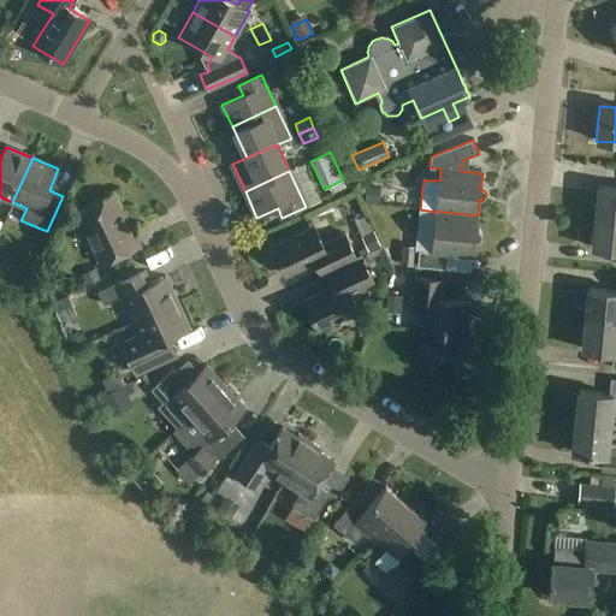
[(380,188),(365,187),(365,203),(379,205),(380,188)]
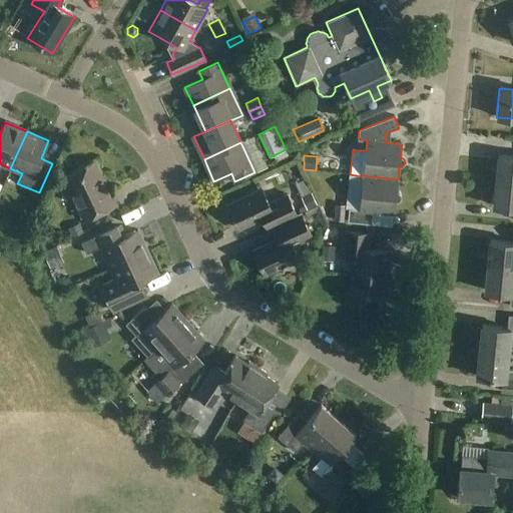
[(512,156),(498,155),(495,181),(512,182),(512,156)]
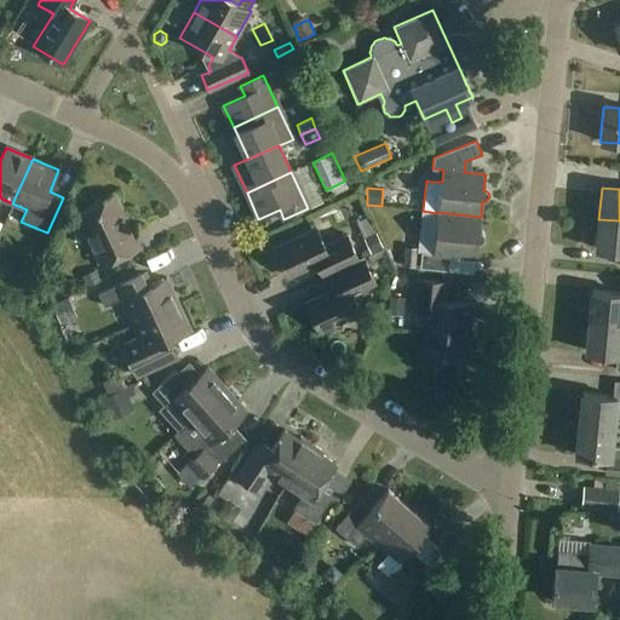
[(128,225),(115,195),(75,213),(101,267),(141,247),(131,224),(128,225)]
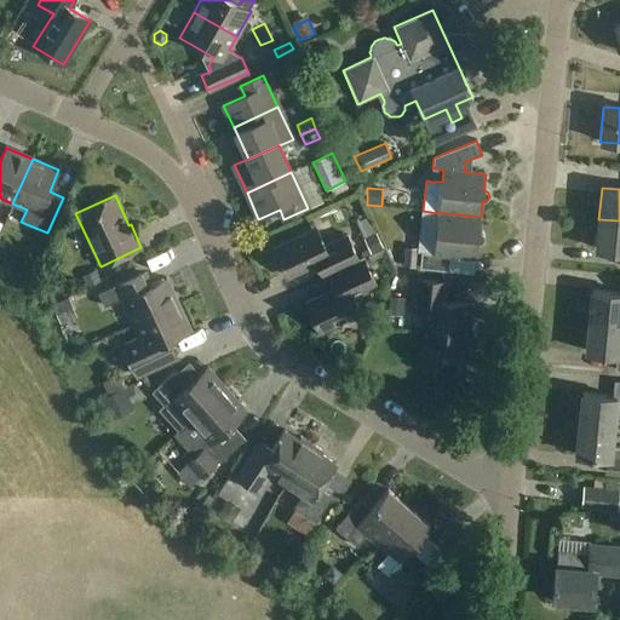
[(480,231),(481,217),(437,212),(437,213),(434,254),(422,253),(419,269),(448,271),(449,257),(476,259),(478,244),(481,244),(483,241),(484,237),(484,235),(482,233),(480,231)]
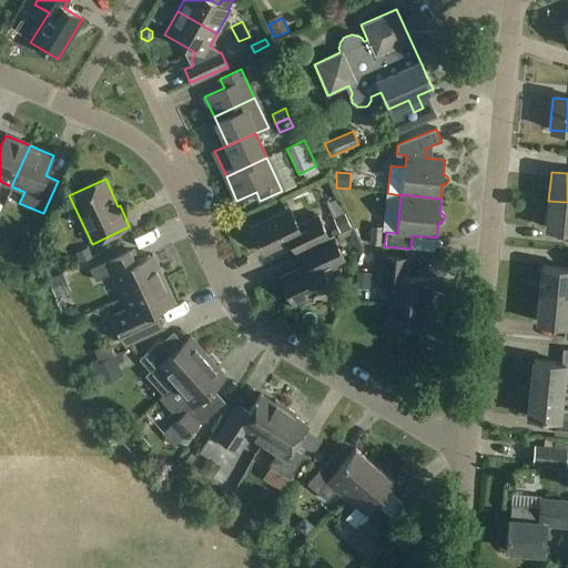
[(567,202),(549,201),(546,229),(567,231),(567,202)]
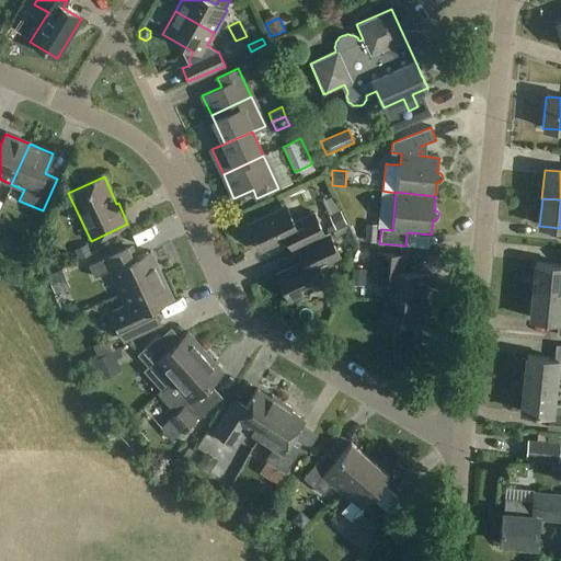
[(292,251),(300,247),(324,235),(313,213),(294,222),(286,207),(248,225),(260,251),(286,239),(292,251)]
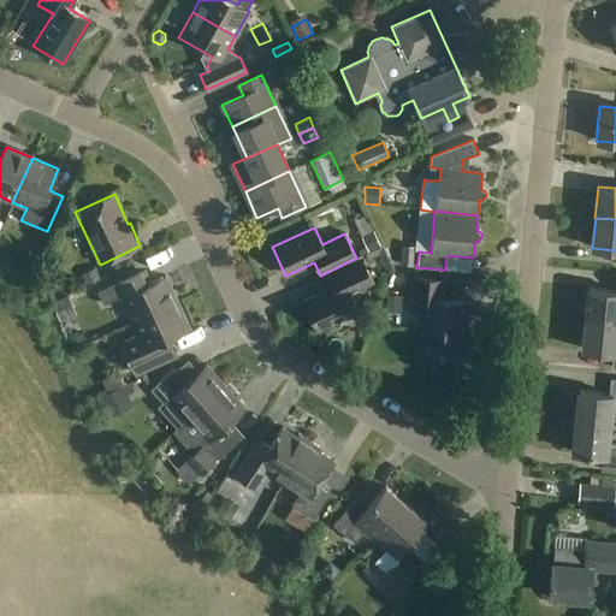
[(369,252),(381,246),(373,231),(362,237),(369,252)]
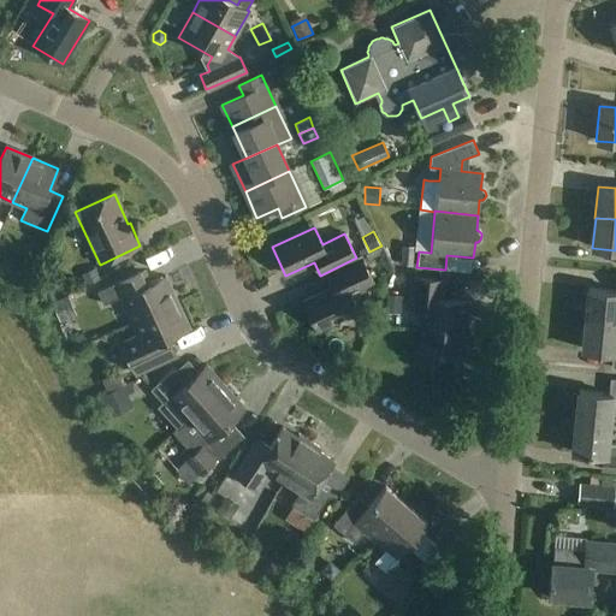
[(414,266),(415,247),(402,244),(401,264),(414,266)]
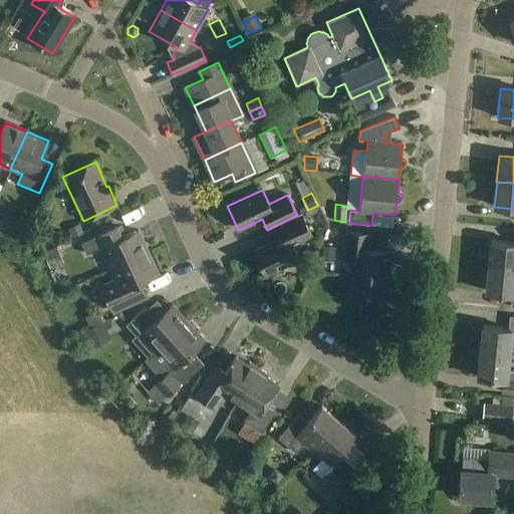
[(275,226),(281,239),(253,251),(264,275),(299,259),(292,244),(311,235),(300,213),(297,215),(275,226)]
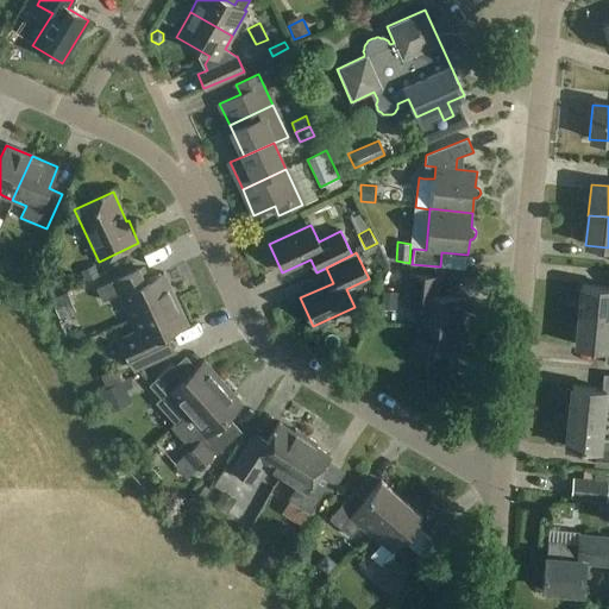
[(119,294),(131,319),(175,299),(163,274),(143,282),(137,270),(96,288),(102,301),(119,294)]
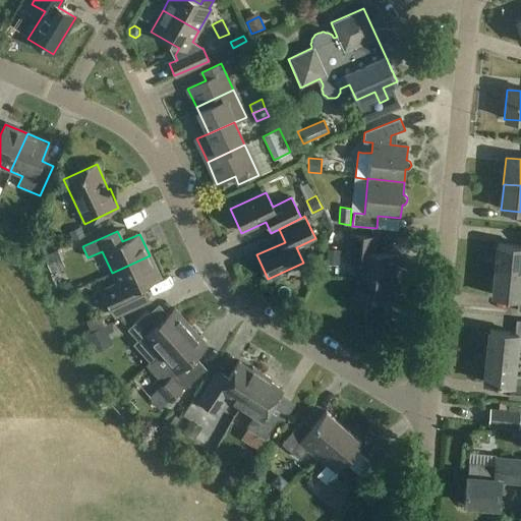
[(395,275),(397,256),(373,253),(375,237),(347,234),(344,262),(360,263),(357,297),(389,300),(392,275),(395,275)]
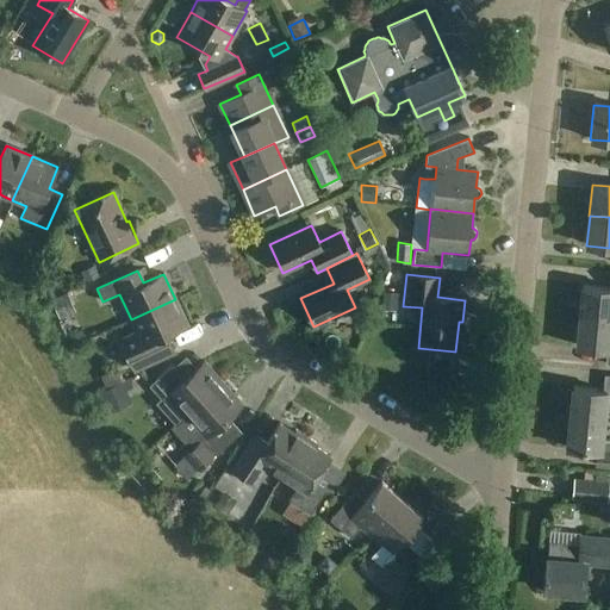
[(583,286),(579,317),(609,319),(609,288),(607,288),(583,286)]
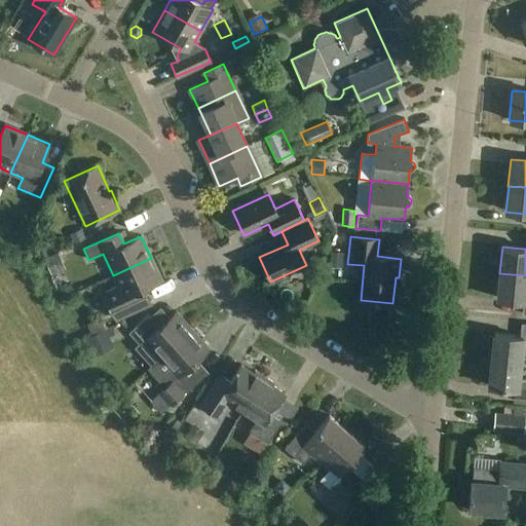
[(343,253),(330,252),(329,264),(342,265),(343,253)]
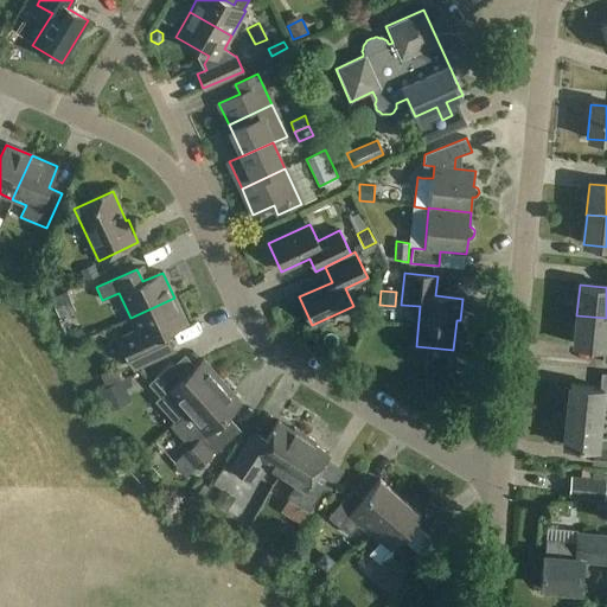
[(50,299),(59,317),(71,311),(62,293),(50,299)]
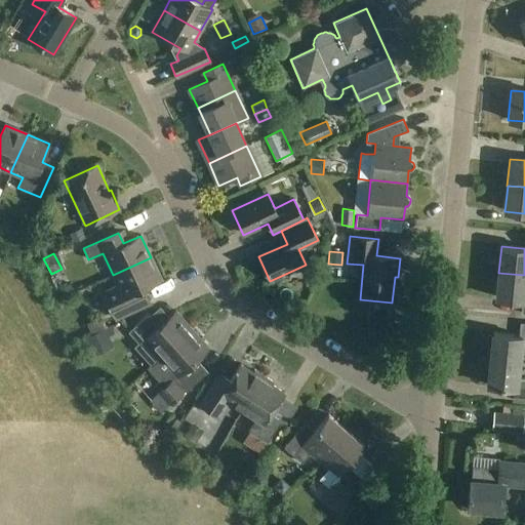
[(151,257),(113,275),(118,286),(104,293),(115,319),(150,303),(143,288),(161,280),(151,257)]
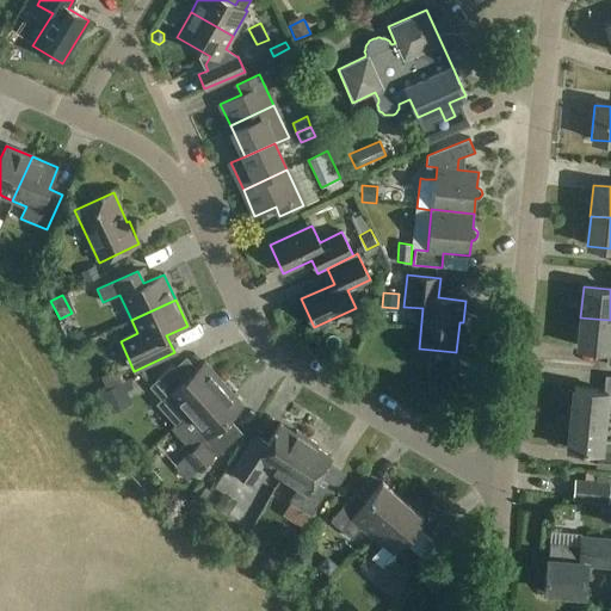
[(610,320),(580,318),(578,347),(609,351),(606,366),(610,366),(610,320)]
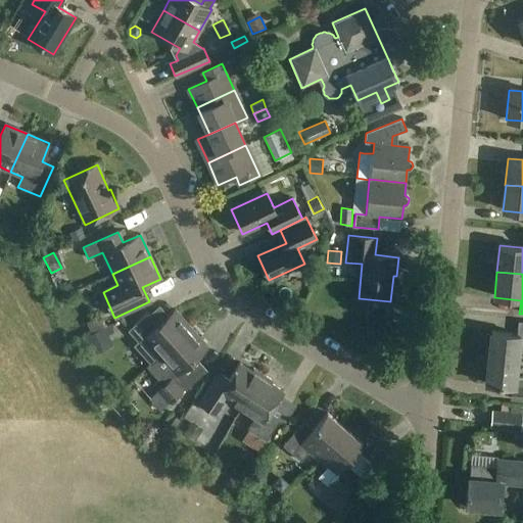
[(128,330),(131,334),(138,341),(134,345),(150,364),(160,355),(191,329),(175,311),(157,326),(149,317),(146,313),(128,330)]
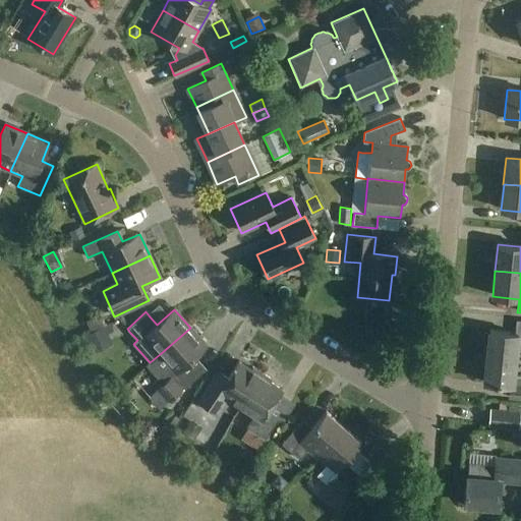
[(100,314),(85,321),(90,331),(105,325),(100,314)]
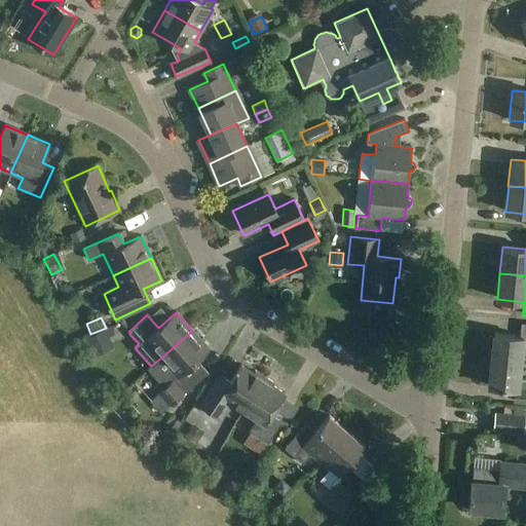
[(494,334),(491,361),(520,364),(521,348),(525,348),(525,325),(521,325),(520,337),(494,334)]
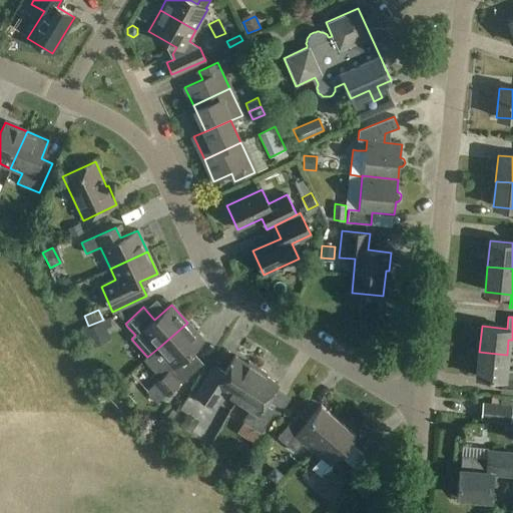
[(105,329),(112,326),(108,319),(83,330),(89,342),(108,334),(105,329)]
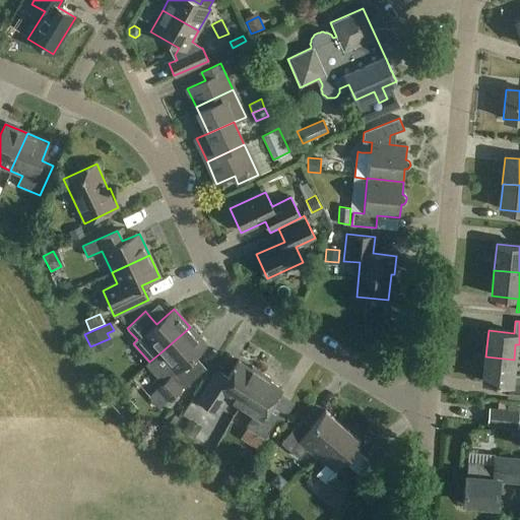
[(149,362),(145,366),(161,383),(156,388),(168,401),(187,384),(176,372),(206,345),(190,327),(159,353),(149,362)]
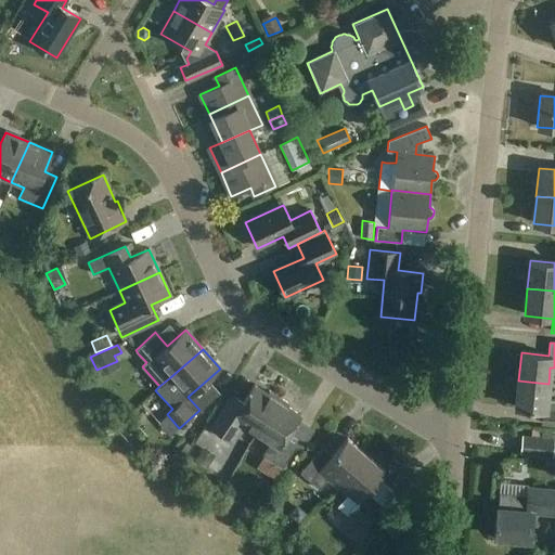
[(549,384),(518,381),(515,408),(543,411),(542,424),(554,425),(554,400),(546,400),(549,384)]
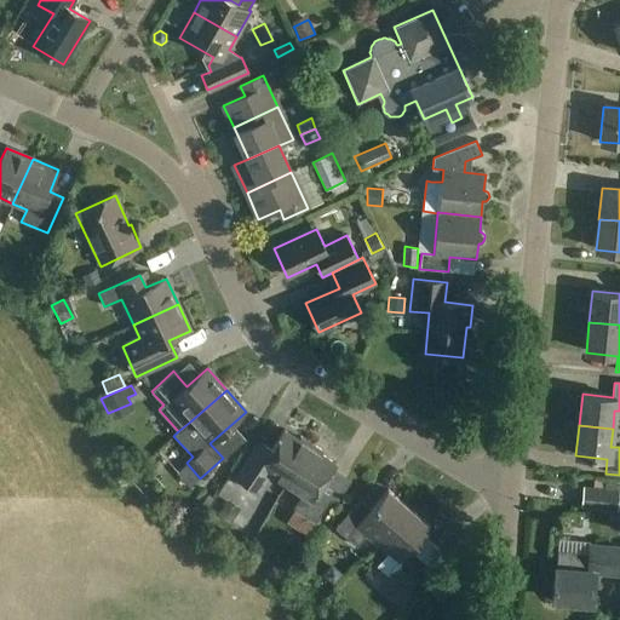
[(270,474),(286,484),(311,445),(300,437),(298,440),(283,430),(270,449),(258,442),(235,477),(258,493),(270,474)]
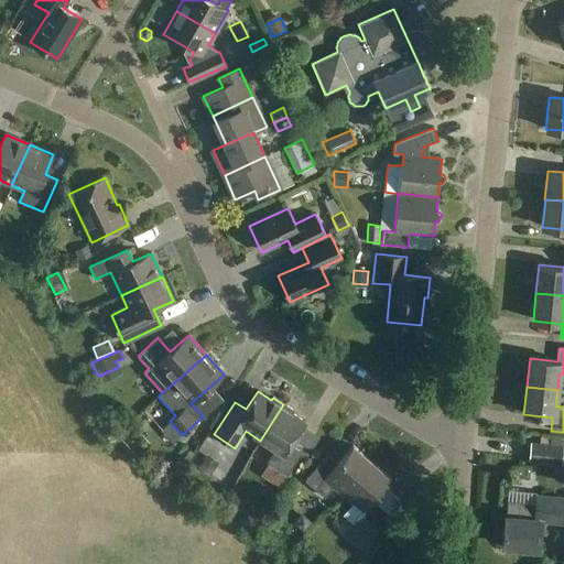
[(283,404),(260,441),(274,449),(266,463),(286,476),(301,454),(290,447),(305,423),(292,413),(293,411),(283,404)]
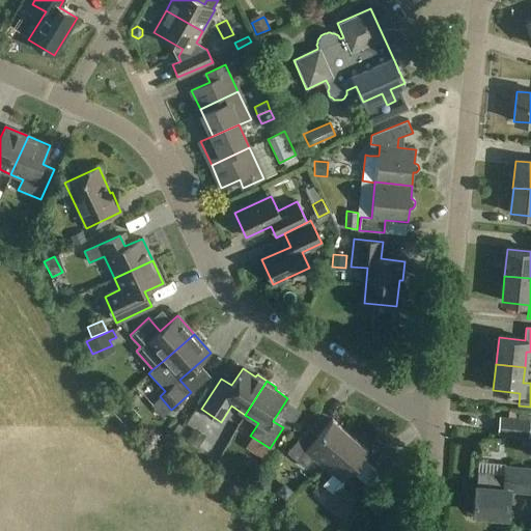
[(501,416),(499,434),(530,437),(530,427),(530,415),(519,414),(519,418),(501,416)]
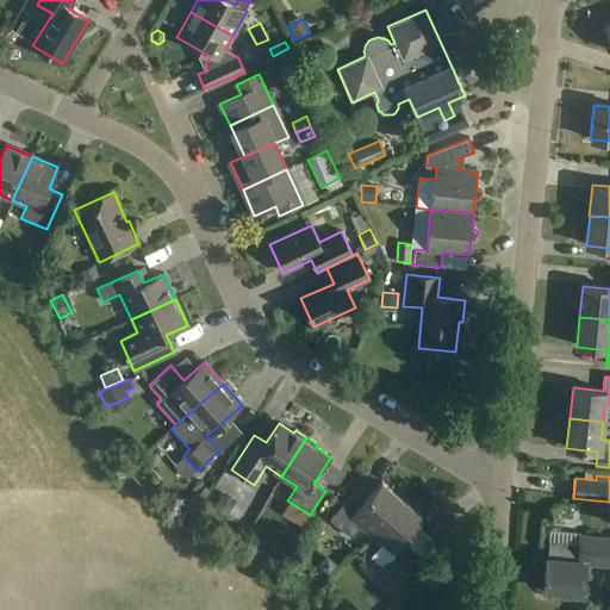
[(360,527),(371,536),(402,500),(381,483),(360,506),(349,497),(330,520),(350,539),(360,527)]
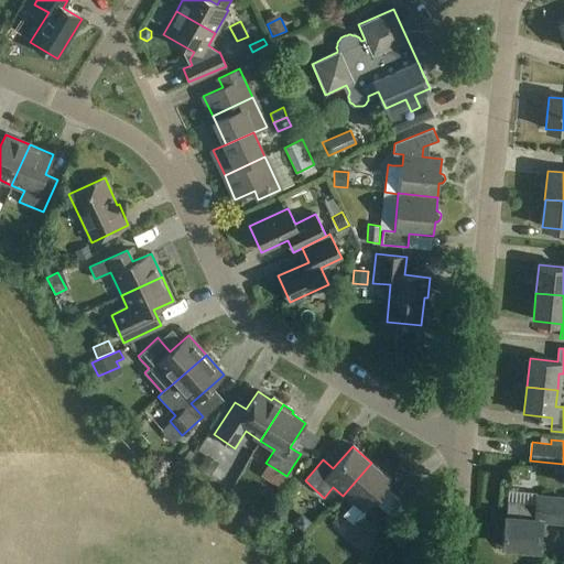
[(210,477),(219,463),(206,455),(197,468),(210,477)]
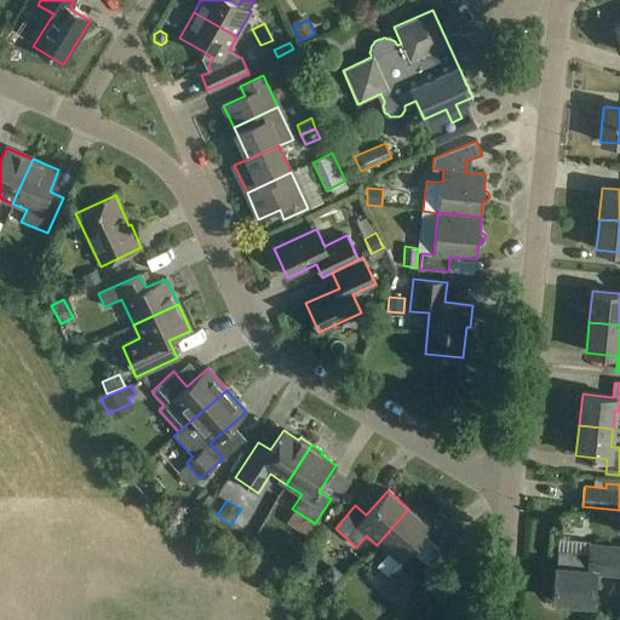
[(189,523),(195,527),(208,506),(202,503),(199,509),(189,523)]
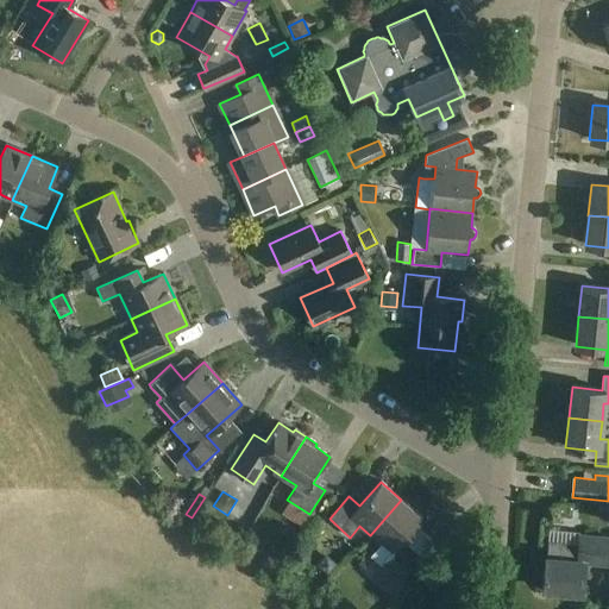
[(401,500),(370,535),(381,545),(371,556),(397,578),(418,556),(402,541),(422,518),(401,500)]
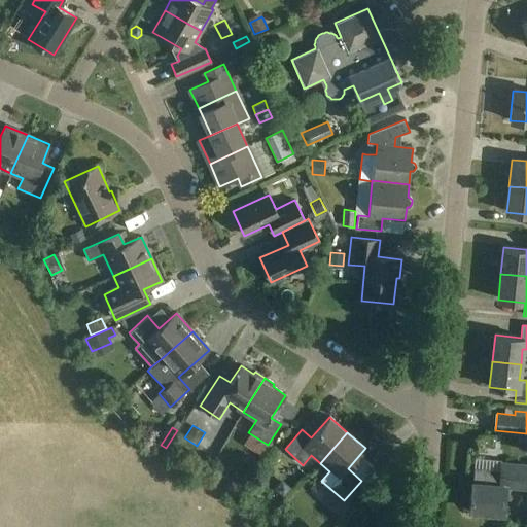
[(524,488),(526,467),(526,465),(501,463),(500,471),(476,469),(473,482),(471,482),(469,510),(503,513),(506,486),(524,488)]
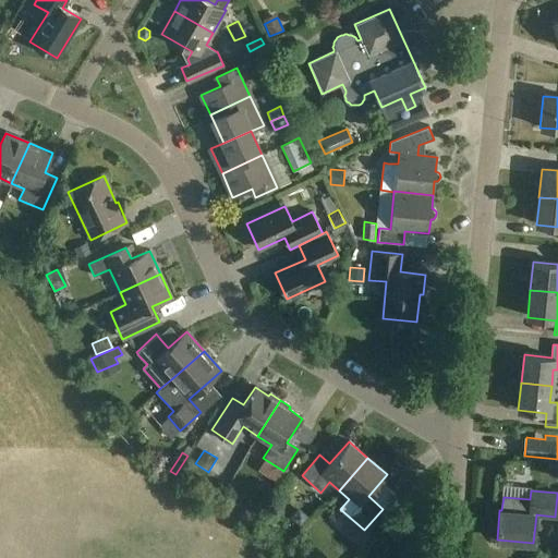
[(256,518),(250,513),(242,514),(238,520),(250,529),(256,518)]
